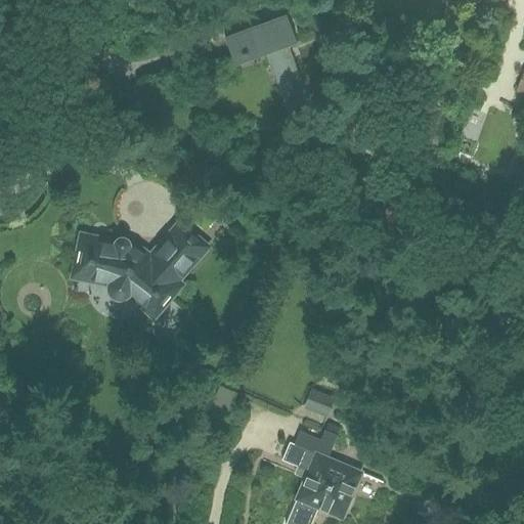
[(310,103),(289,45),(297,42),(287,14),(225,37),(235,64),(265,53),(287,112),(310,103)]
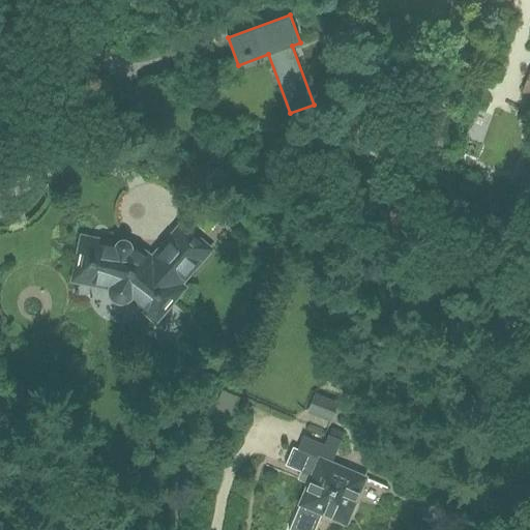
[(210,201),(193,221),(206,232),(224,212),(210,201)]
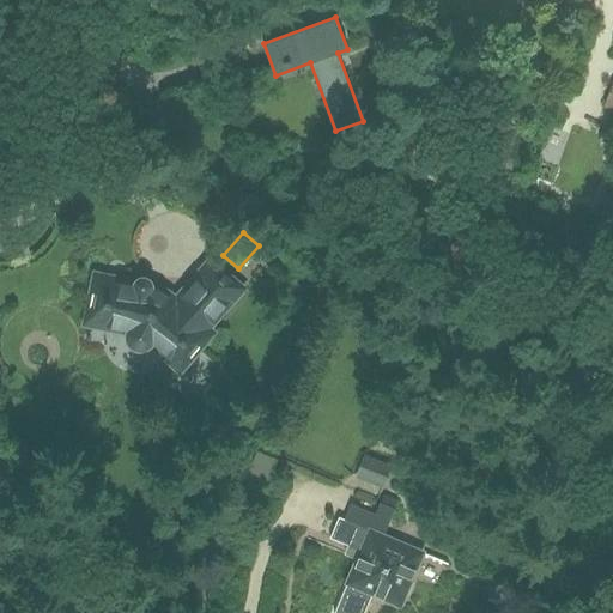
[(93,269),(84,322),(123,331),(123,333),(125,335),(125,338),(126,340),(128,341),(129,344),(132,345),(134,346),(137,346),(139,346),(143,346),(145,345),(147,344),(150,340),(180,365),(244,287),(210,255),(174,295),(152,281),(151,281),(151,279),(151,277),(150,273),(149,272),(147,271),(146,269),(145,269),(143,268),(140,268),(138,269),(135,269),(134,271),(132,273),(131,275),(131,278),(93,269)]
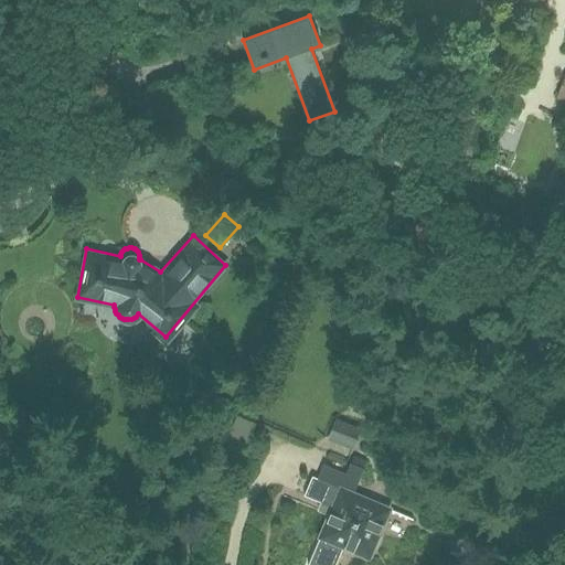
[(327,439),(353,448),(361,428),(334,418),(327,439)]
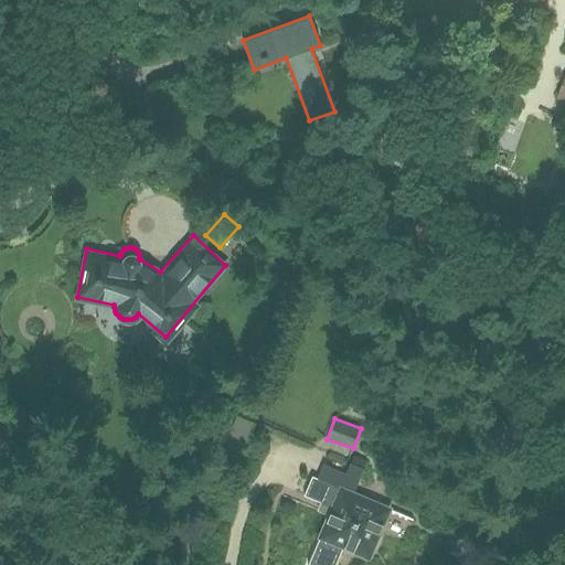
[(354,456),(351,464),(362,469),(365,460),(354,456)]
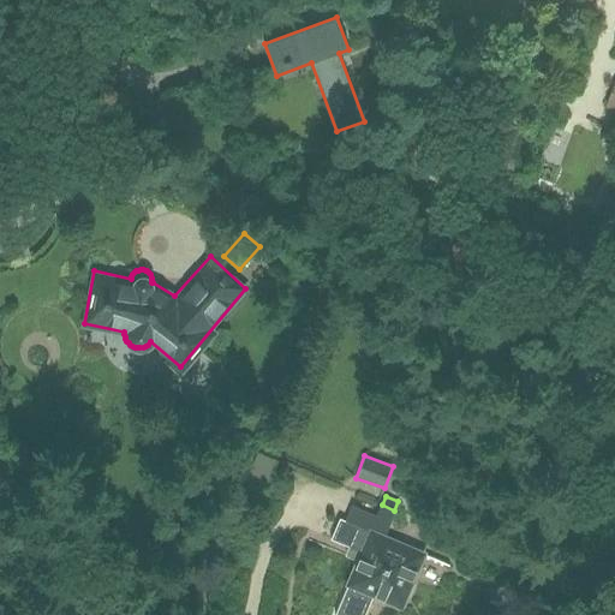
[(362,553),(348,584),(350,585),(335,614),(364,614),(374,595),(401,607),(424,554),(371,531),(346,520),(340,518),(332,539),(362,553)]
